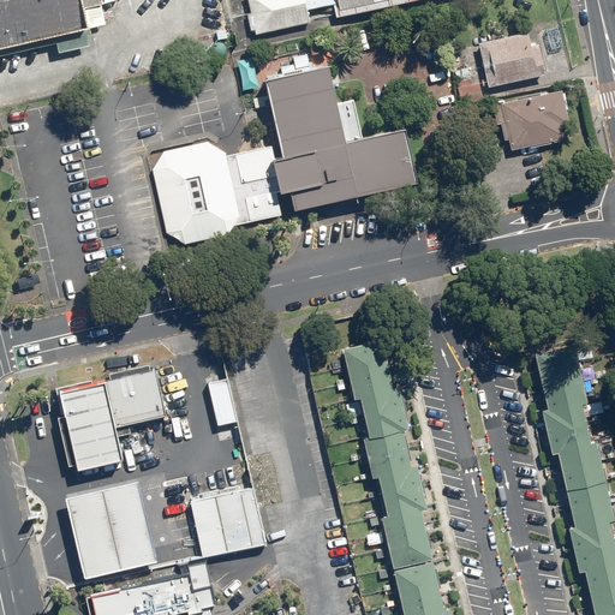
[(0,0),(0,42),(100,19),(95,0),(0,0)]
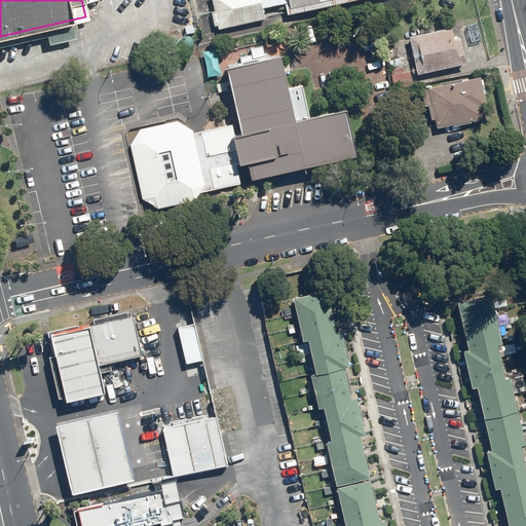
[(213,0),(215,10),(212,11),(215,27),(219,26),(219,29),(265,19),(263,7),(286,2),(288,14),(348,0),(213,0)]
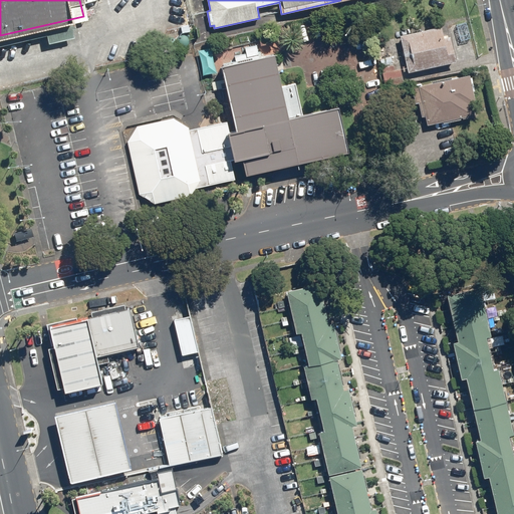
[(446,22),(398,35),(409,75),(457,63),(446,22)]
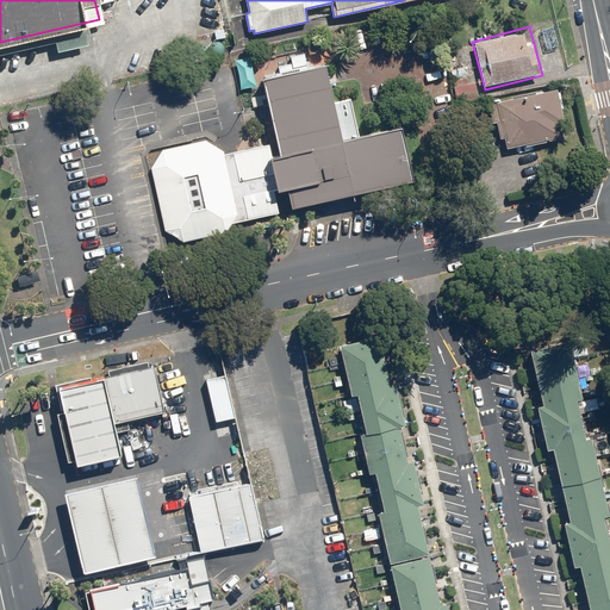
[(325,64),(263,78),(280,155),(271,157),(278,190),(287,187),(292,207),(412,180),(400,126),(359,136),(350,99),(334,103),(325,64)]
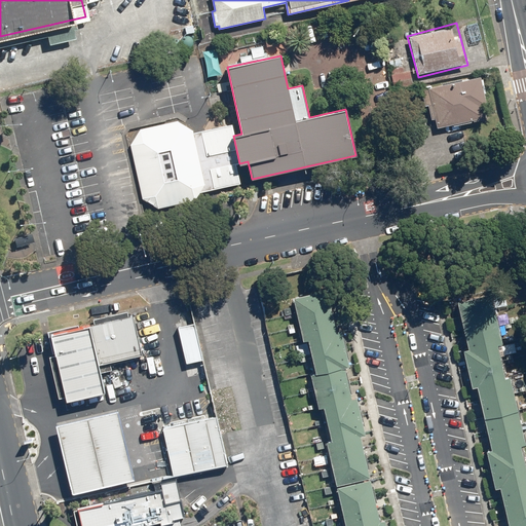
[(430,85),(420,88),(424,107),(427,106),(431,120),(436,119),(437,127),(484,117),(482,105),(487,104),(481,77),(462,81),(461,78),(442,82),(443,85),(431,87),(430,85)]
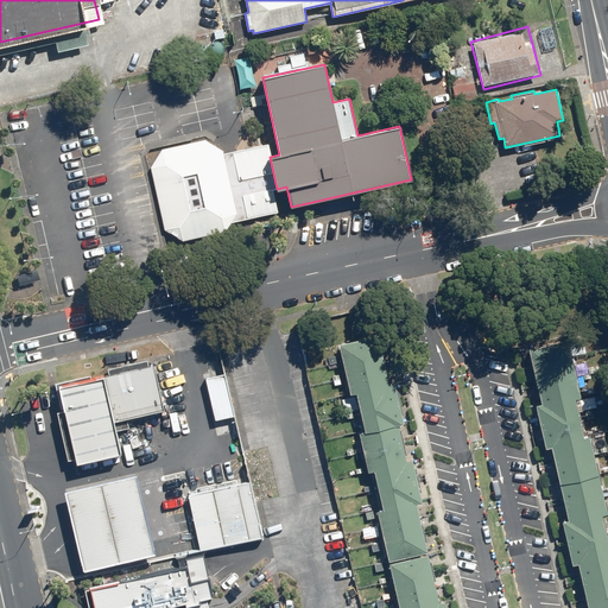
[(203,139),(163,149),(151,166),(165,228),(185,240),(227,232),(236,213),(221,150),(203,139)]
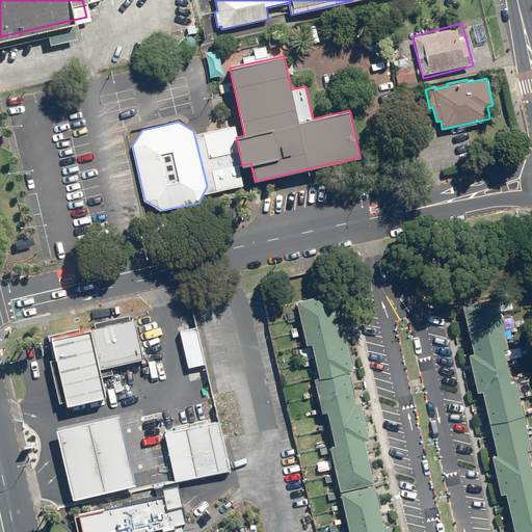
[(35,245),(32,237),(15,241),(18,250),(35,245)]
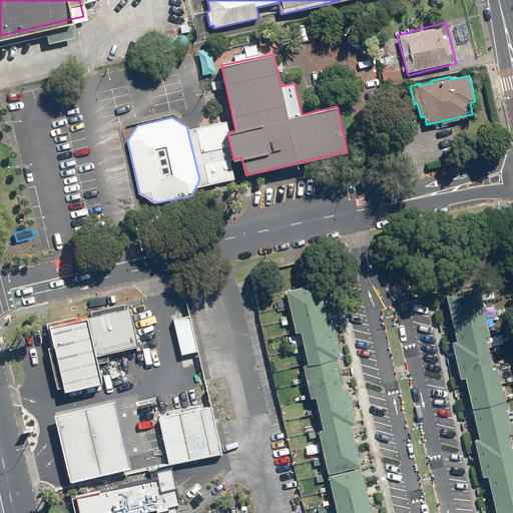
[(321,281),(285,290),(296,333),(300,332),(307,363),(334,356),(336,356),(340,355),(321,281)]
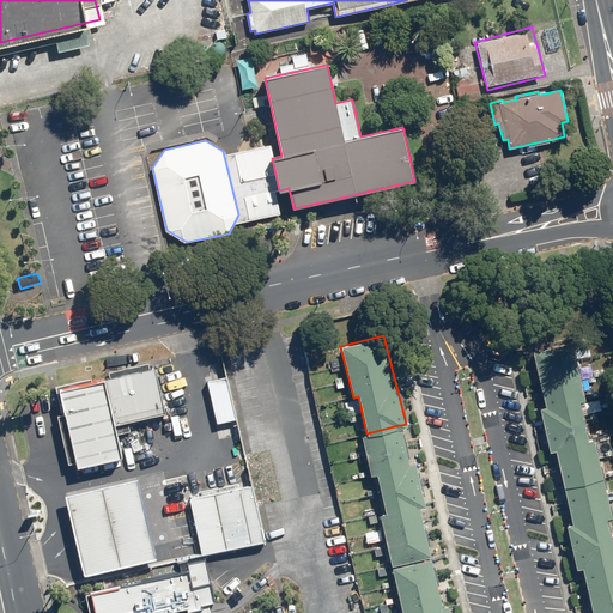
[(564,487),(605,478),(595,436),(589,438),(581,400),(589,399),(577,349),(533,358),(542,405),(539,405),(548,451),(556,449),(564,487)]
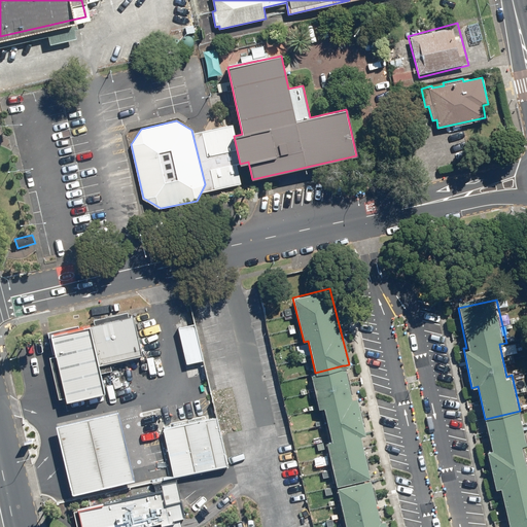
[(141,354),(132,314),(50,334),(66,400),(103,391),(97,364),(141,354)]
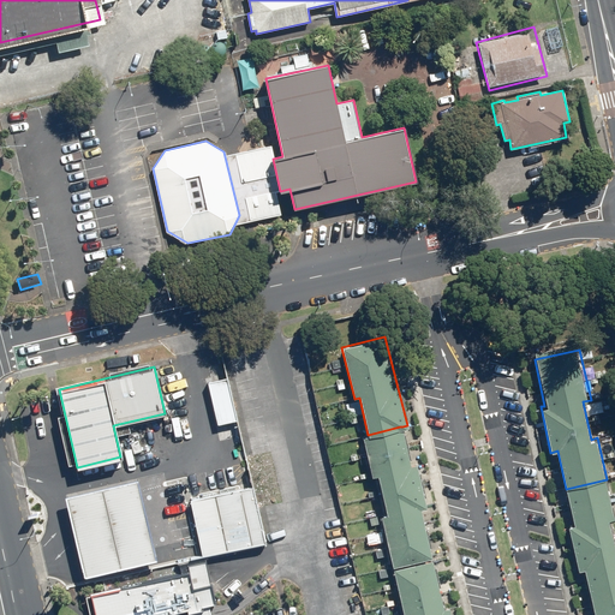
[(225,377),(207,382),(218,424),(236,421),(225,377)]
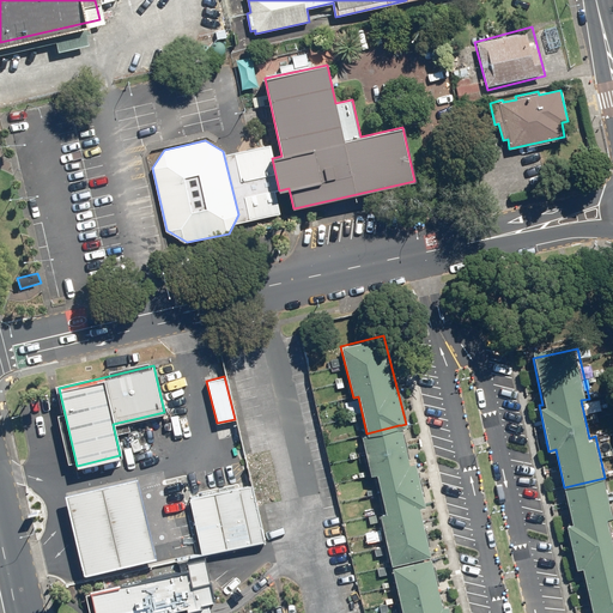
[(390,566),(432,556),(420,507),(425,505),(414,461),(410,462),(401,425),(399,425),(366,434),(360,435),(370,477),(376,474),(384,511),(377,513),(390,566)]
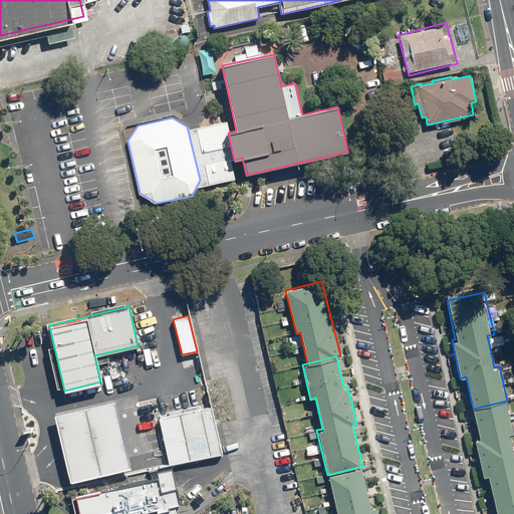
[(114,400),(53,415),(69,481),(131,467),(114,400)]
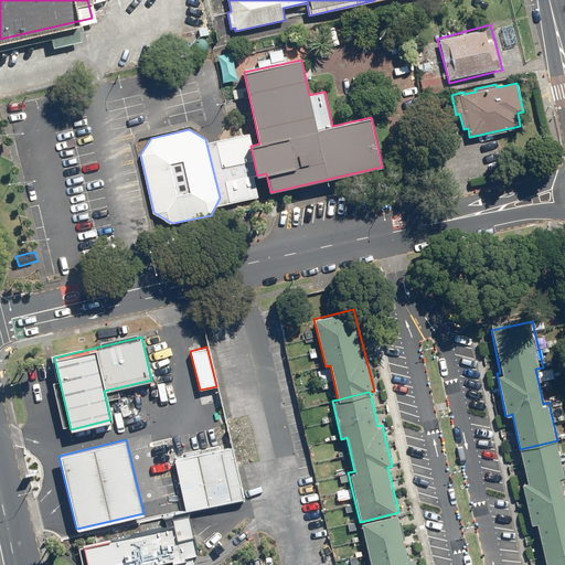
[(564,475),(557,440),(520,449),(526,480),(521,481),(531,524),(536,523),(545,564),(564,564),(564,503),(560,478),(564,476),(564,475)]
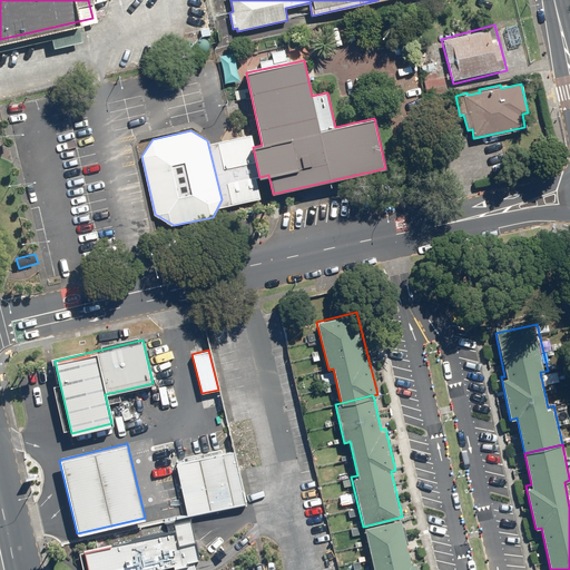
[(228,450),(174,463),(186,516),(242,503),(228,450)]
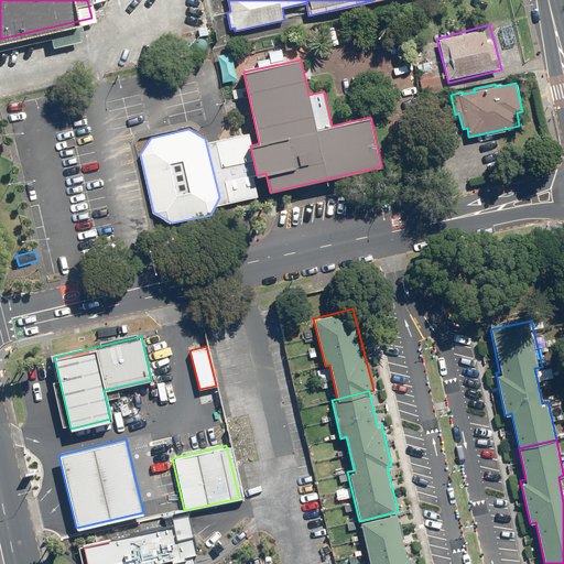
[(412,563),(410,554),(408,554),(398,511),(359,521),(369,563),(412,563)]
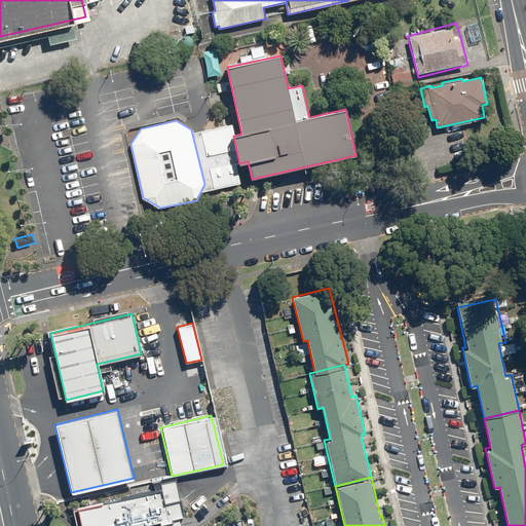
[(176,484),(78,506),(81,525),(149,525),(183,519),(176,484)]
